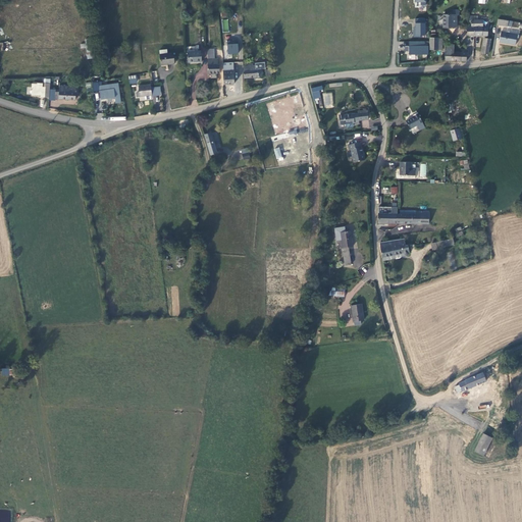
[(445,28),(457,28),(457,15),(444,15),(445,28)]
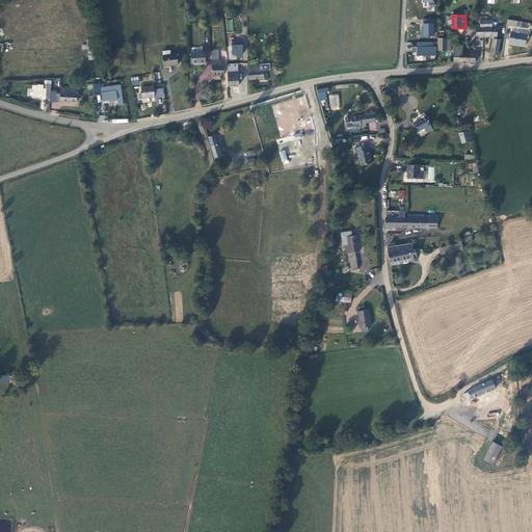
[(432,19),(422,19),(423,27),(421,27),(421,37),(428,37),(428,35),(433,35),(432,19)]
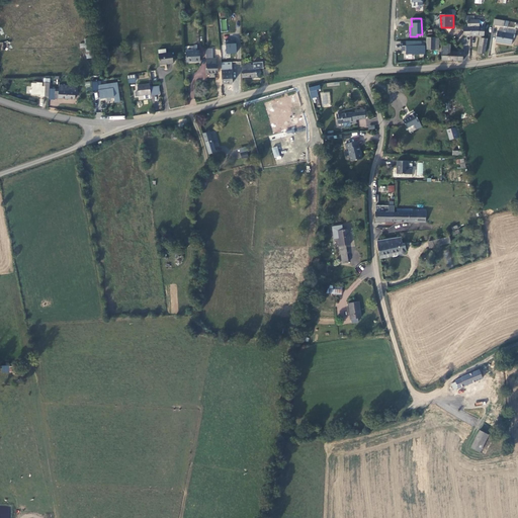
[(485,27),(479,27),(479,20),(468,21),(468,26),(470,26),(471,34),(485,34),(485,27)]
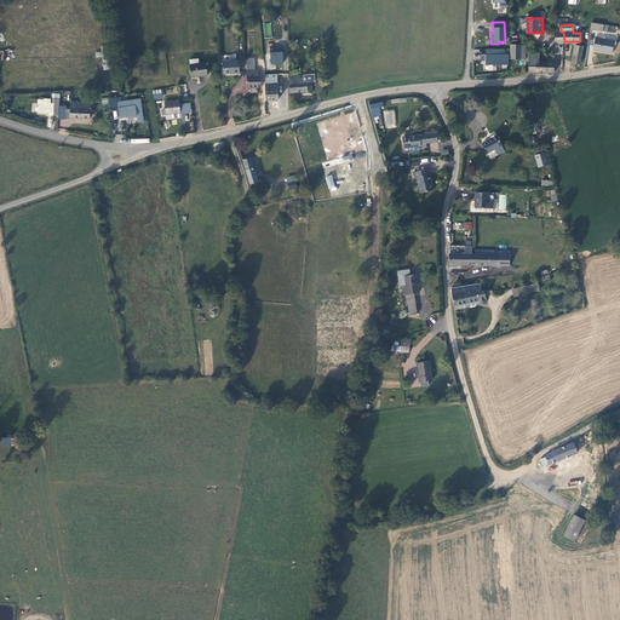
[(614,41),(595,38),(593,50),(613,52),(614,41)]
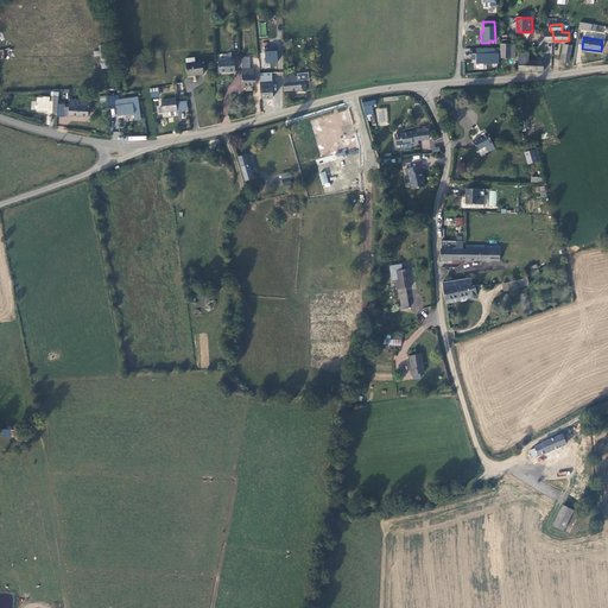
[(515,57),(515,45),(501,45),(501,57),(515,57)]
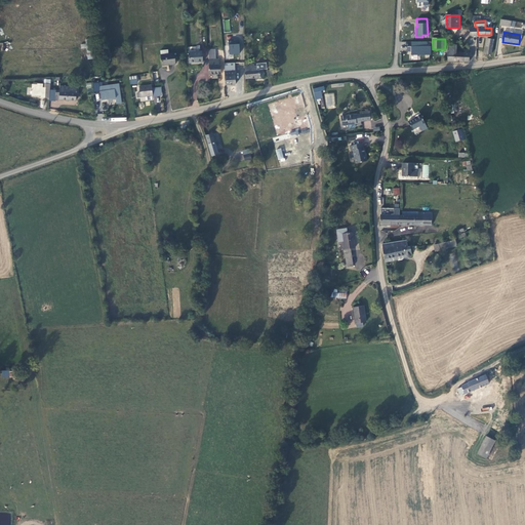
[(493,39),(486,39),(485,53),(491,54),(493,39)]
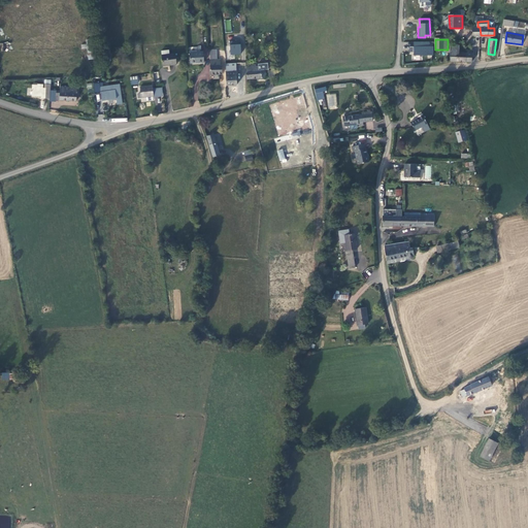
[(81,44),(81,48),(87,48),(88,60),(94,59),(92,40),(86,40),(87,43),(81,44)]
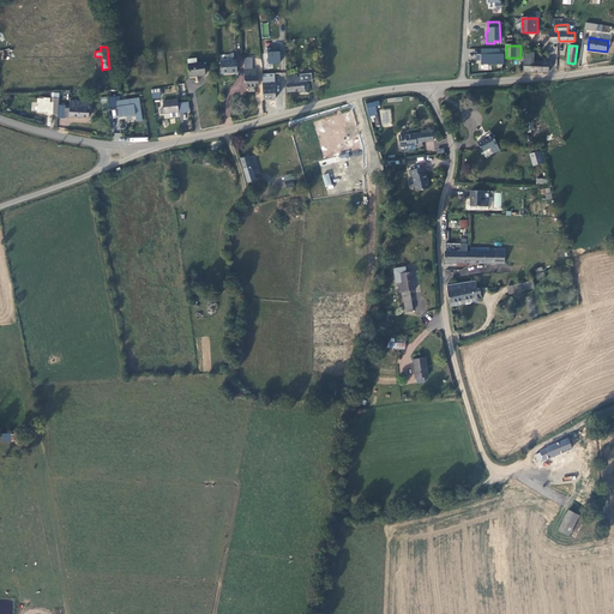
[(269,48),(266,62),(280,64),(281,48),(269,48)]
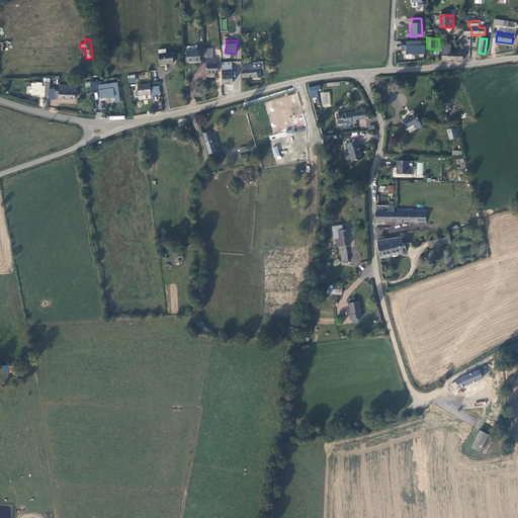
[(422,40),(406,40),(407,46),(402,46),(402,51),(406,51),(406,55),(425,54),(425,46),(422,46),(422,40)]
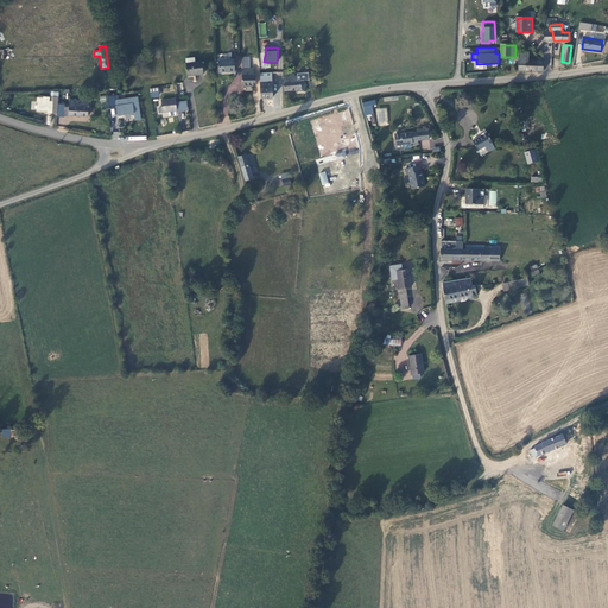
[(519,51),(519,70),(544,71),(545,58),(538,58),(538,61),(530,61),(530,52),(519,51)]
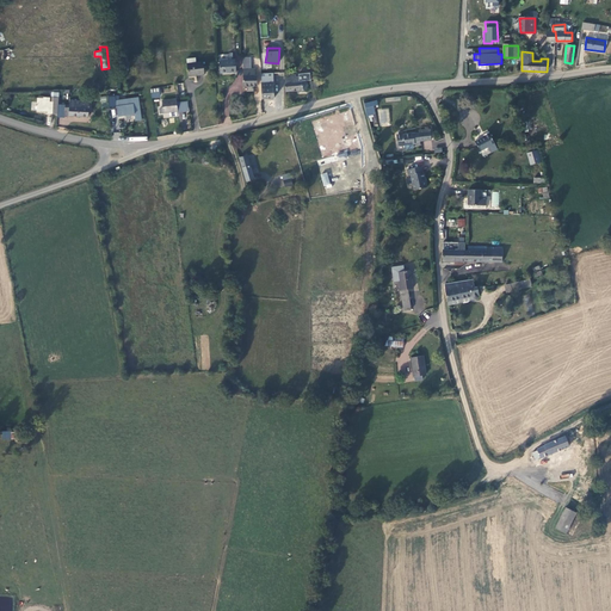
[(235,61),(220,62),(220,74),(236,73),(235,61)]
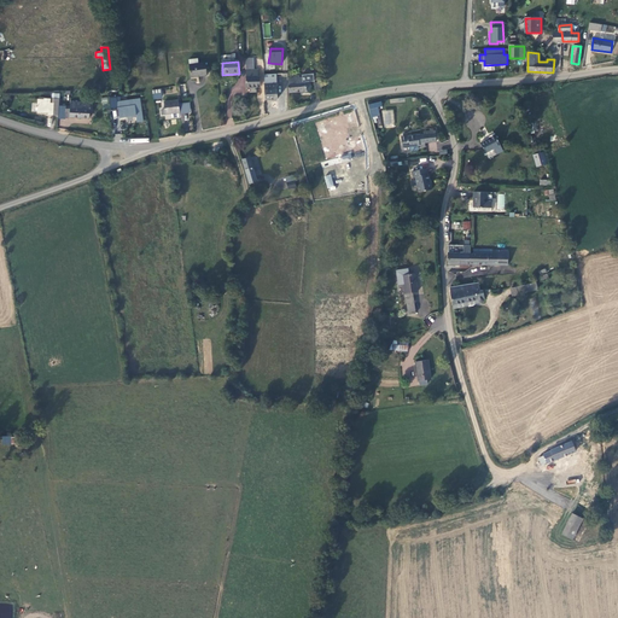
[(199,64),(190,65),(191,77),(207,76),(205,64),(199,64)]
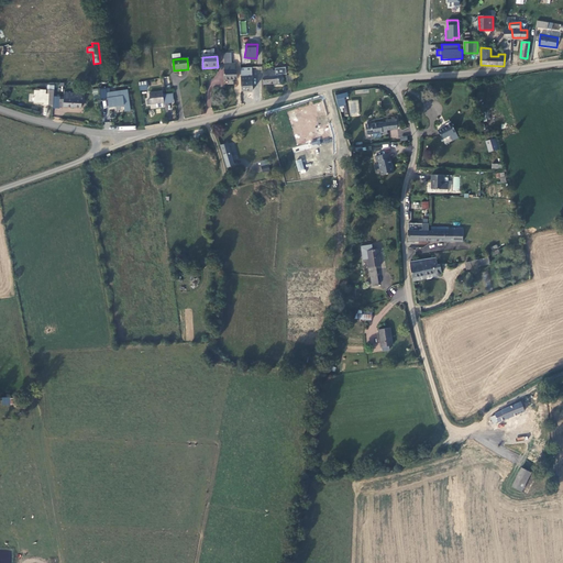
[(235,64),(224,65),(225,81),(238,80),(238,69),(235,69),(235,64)]
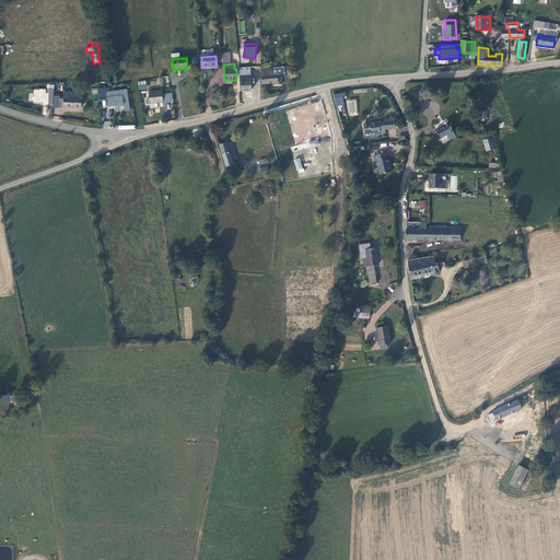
[(273,68),(261,69),(263,84),(281,83),(281,71),(273,71),(273,68)]
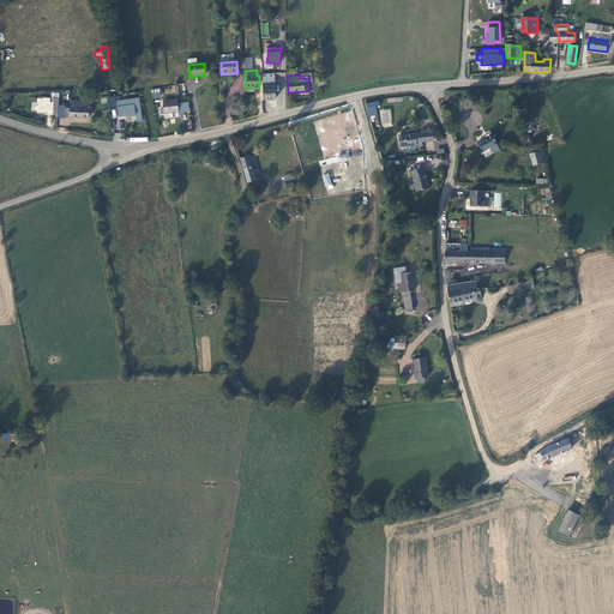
[(275,76),(264,76),(264,100),(276,98),(275,76)]
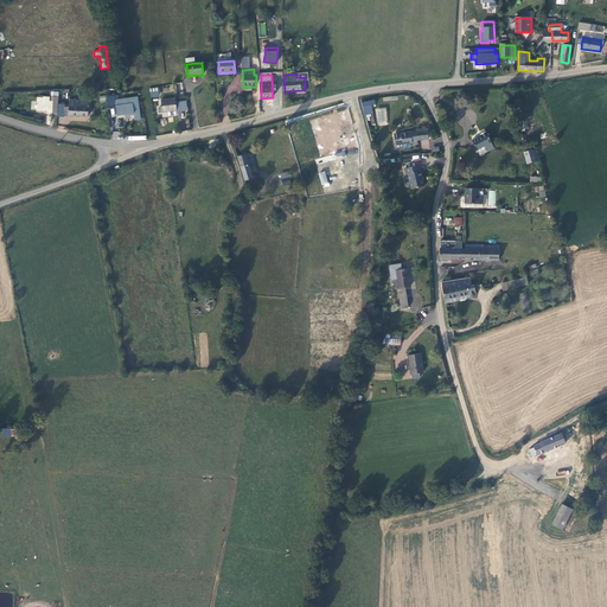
[(149,88),(151,97),(159,97),(159,88),(149,88)]
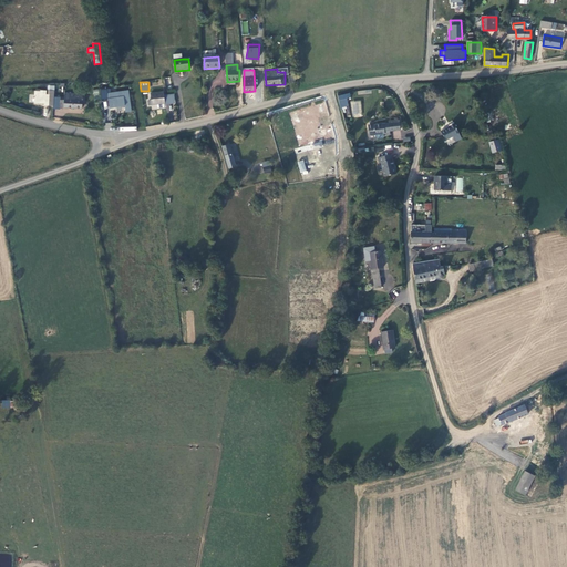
[(44,104),(44,105),(54,106),(55,91),(49,91),(49,95),(47,95),(48,92),(41,91),(41,92),(37,92),(37,95),(35,95),(35,103),(44,104)]
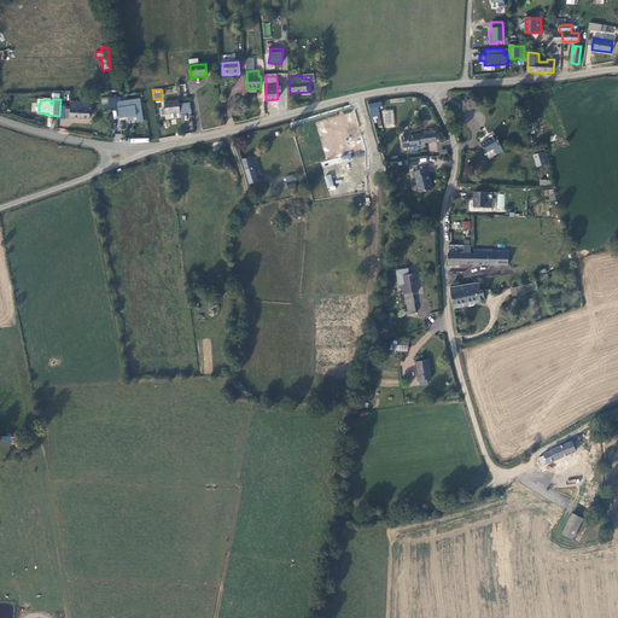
[(140,99),(118,103),(121,118),(136,116),(138,123),(144,122),(140,99)]
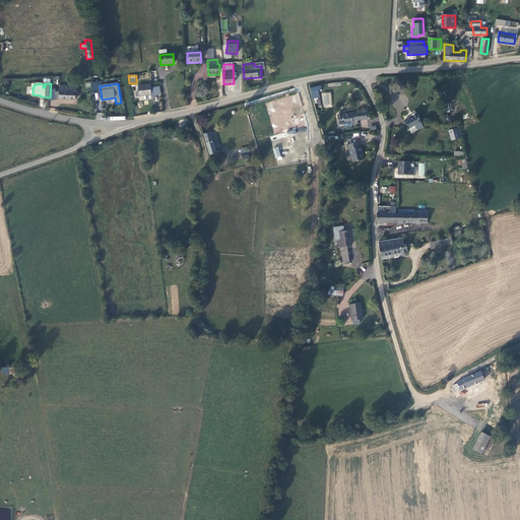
[(150,84),(138,85),(139,91),(137,91),(138,96),(151,95),(150,87),(150,84)]
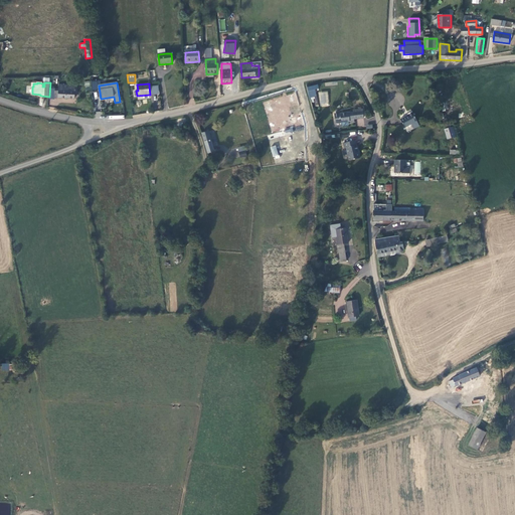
[(74,86),(59,84),(58,91),(55,91),(55,98),(74,99),(74,86)]
